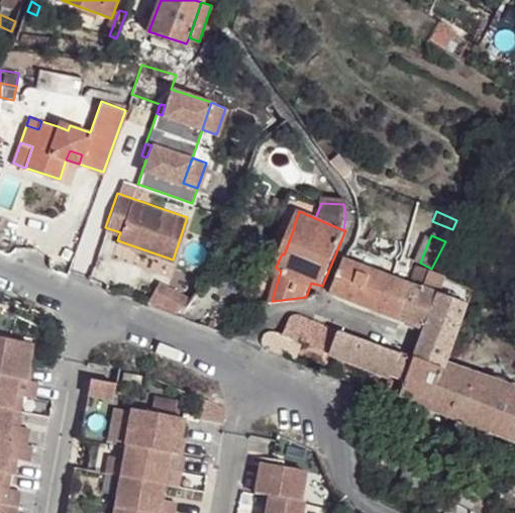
[(345,258),(330,293),(383,312),(398,277),(395,276),(345,258)]
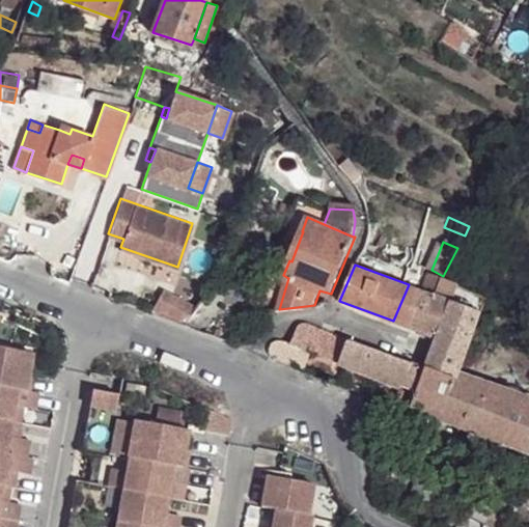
[(393,321),(415,328),(435,294),(443,276),(432,270),(424,289),(409,284),(393,321)]
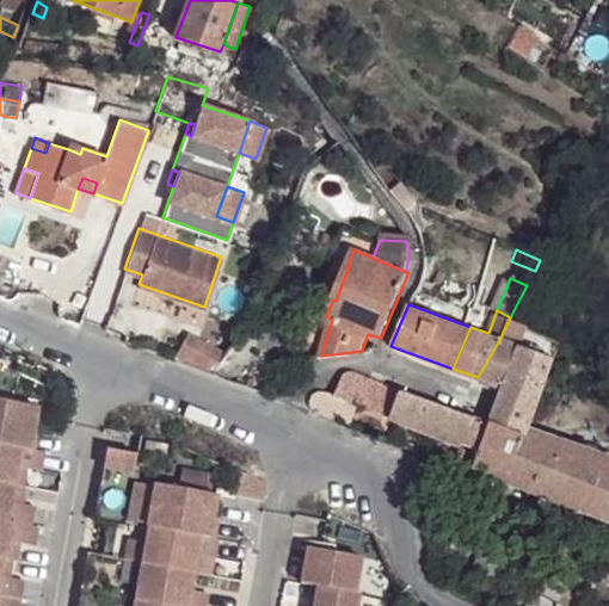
[(191,333),(177,358),(215,373),(229,352),(191,333)]
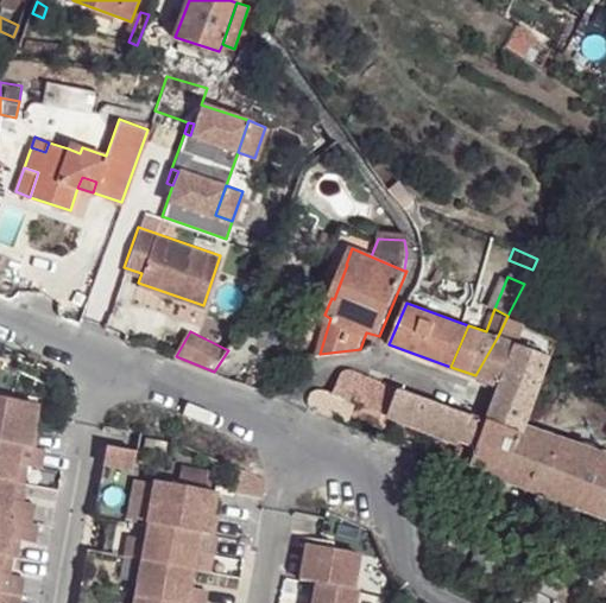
[(505,387),(493,426),(518,436),(522,427),(525,429),(529,423),(554,356),(498,336),(475,375),(505,387)]
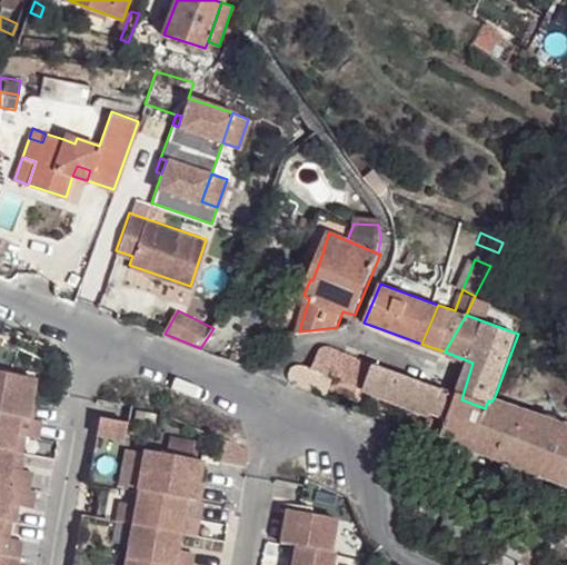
[(315,368),(331,375),(369,390),(378,366),(334,348),(321,349),(315,368)]
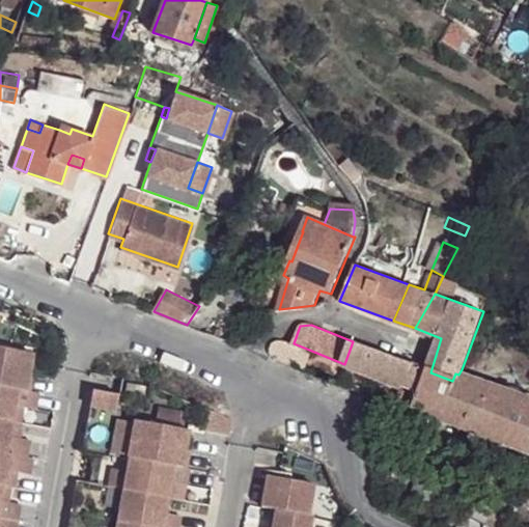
[(271,357),(302,369),(309,350),(294,343),(279,341),(274,344),(271,350),(271,357)]
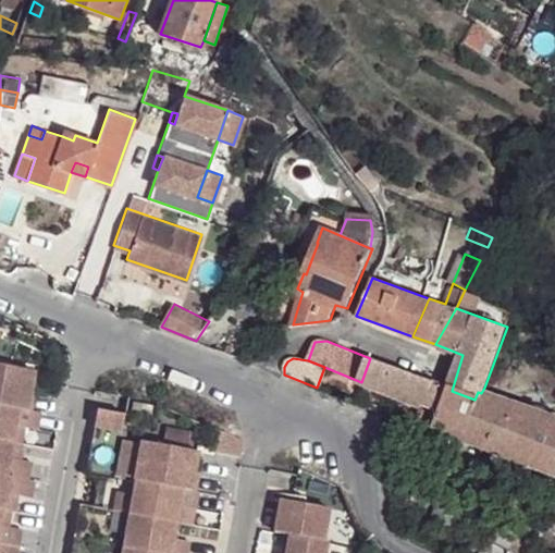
[(452,391),(370,358),(361,382),(421,407),(418,416),(434,422),(452,391)]
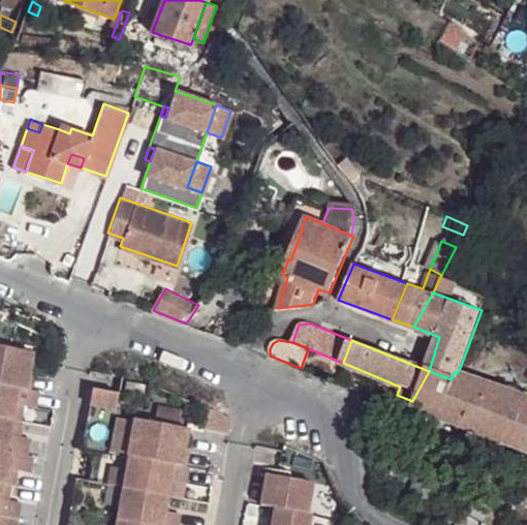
[(32,348),(0,342),(0,380),(30,387),(33,369),(29,369),(32,348)]
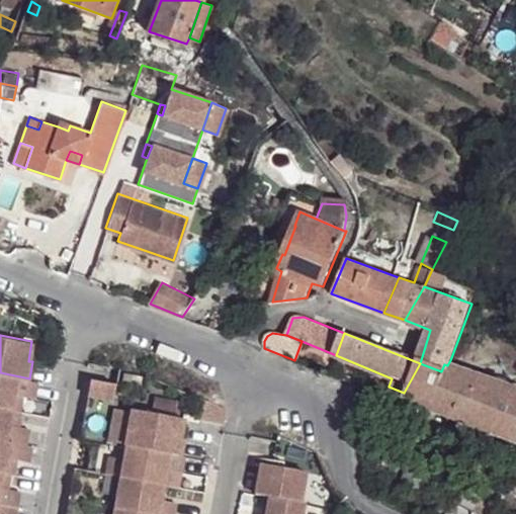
[(404,393),(403,397),(515,439),(515,384),(450,360),(447,365),(444,364),(441,371),(420,363),(404,393)]
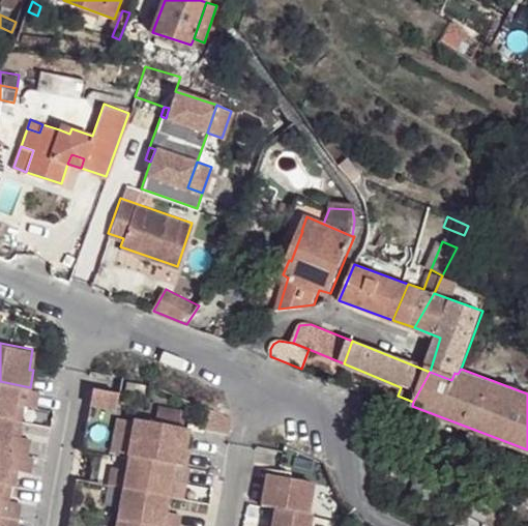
[(0,381),(0,414),(21,418),(23,403),(35,405),(38,388),(30,387),(0,381)]
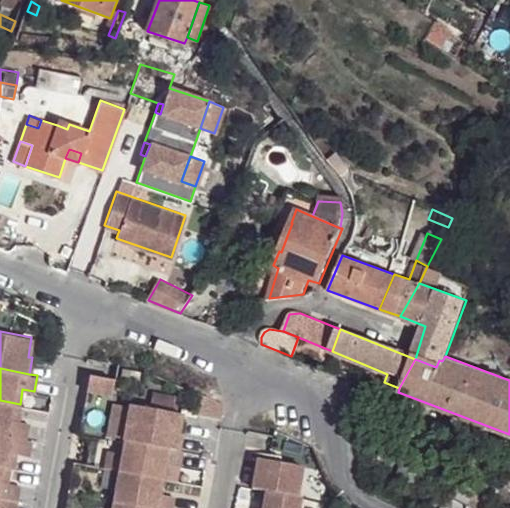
[(138,374),(120,371),(118,382),(136,384),(138,374)]
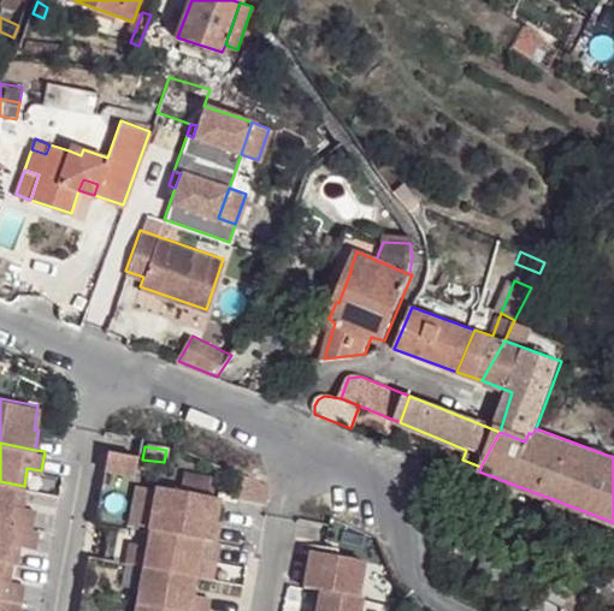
[(105,455),(93,528),(124,533),(137,461),(105,455)]
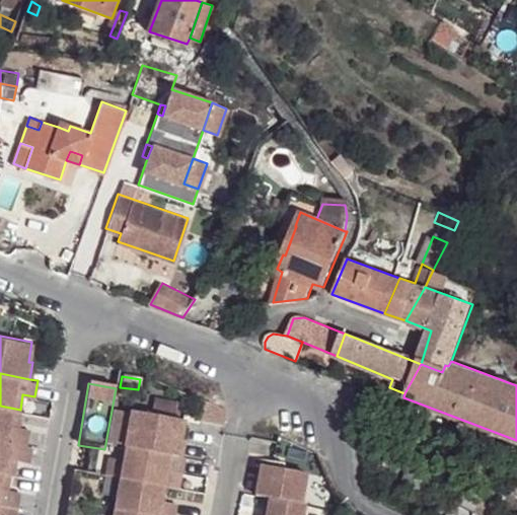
[(153,400),(151,418),(173,421),(176,405),(153,400)]
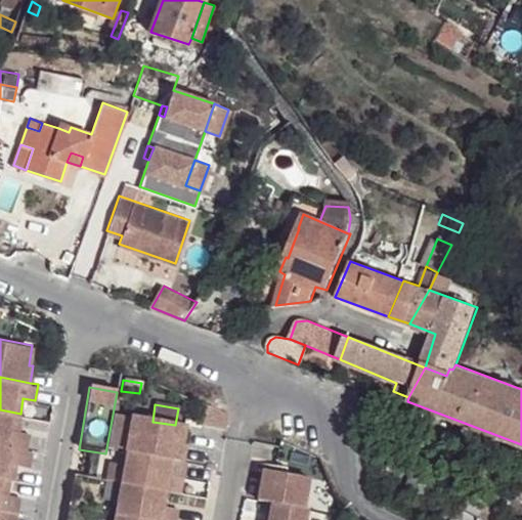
[(0,409),(0,442),(27,448),(29,432),(17,429),(20,414),(0,409)]
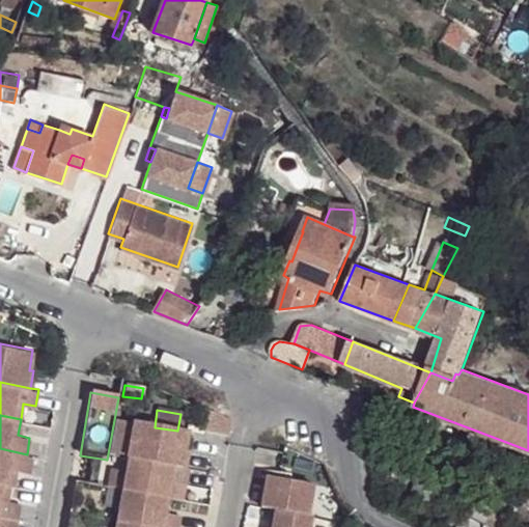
[(155,427),(134,424),(127,460),(129,460),(185,470),(188,453),(184,452),(187,432),(177,431),(155,427)]
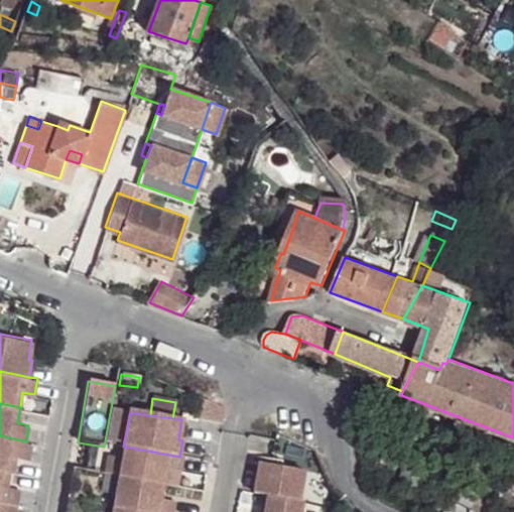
[(26,441),(0,435),(0,468),(10,470),(14,471),(16,456),(29,458),(31,442),(26,441)]
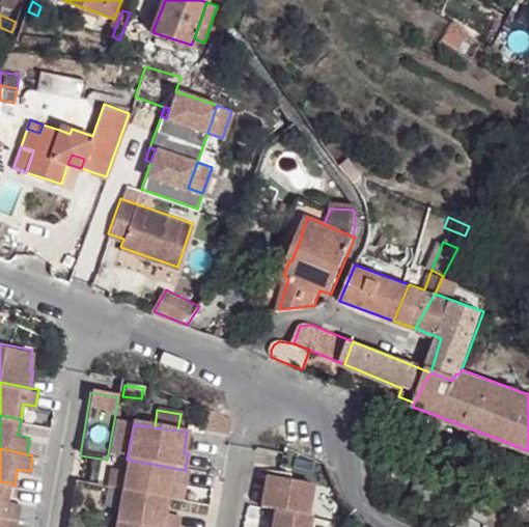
[(185,470),(129,460),(122,492),(170,500),(172,484),(186,487),(188,471),(185,470)]
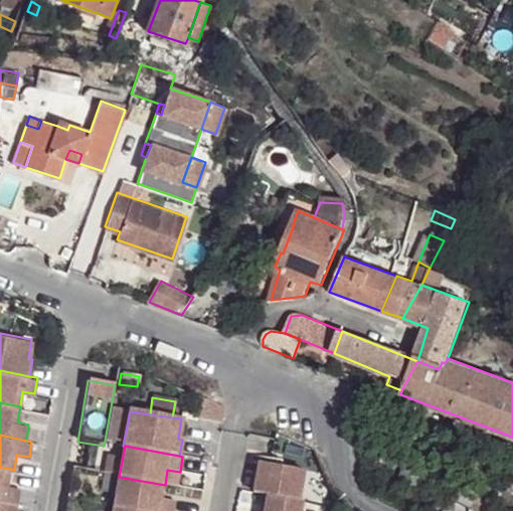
[(304,464),(249,455),(244,486),(258,488),(299,495),(304,464)]
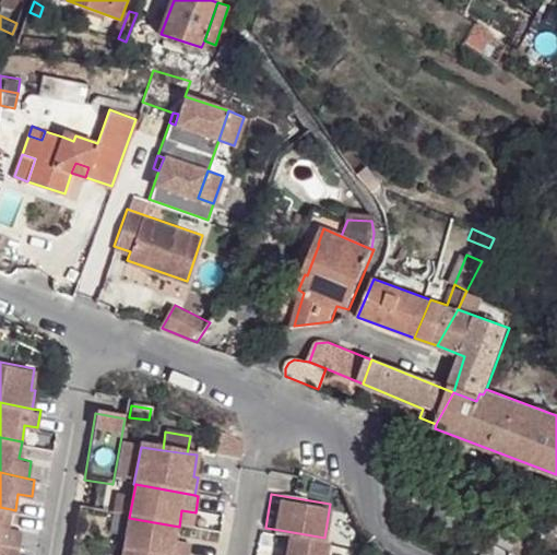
[(0,507),(0,542),(19,546),(21,528),(8,527),(11,509),(0,507)]
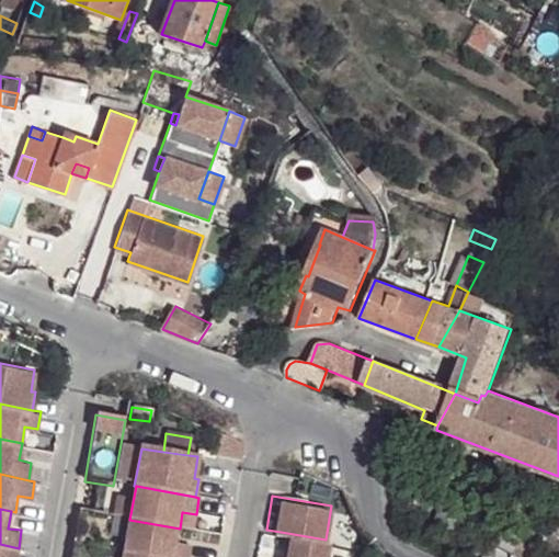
[(180,529),(129,520),(124,554),(146,556),(187,556),(190,547),(177,545),(180,529)]
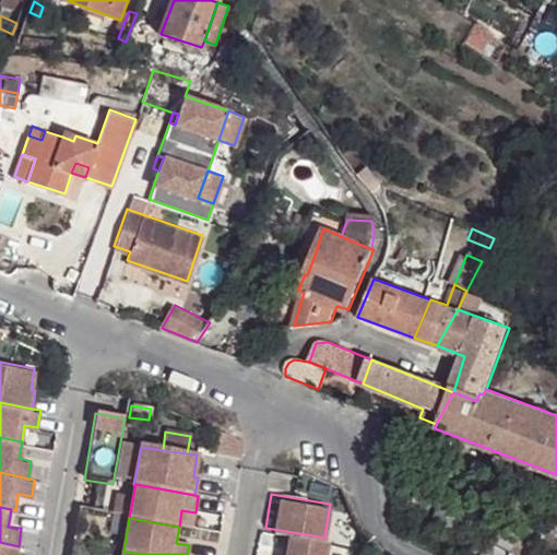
[(321,554),(324,538),(280,530),(275,554),(321,554)]
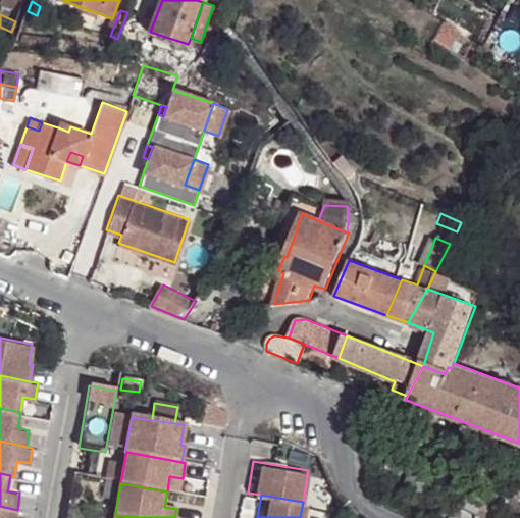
[(15,517),(17,510),(0,506),(0,517),(15,517)]
